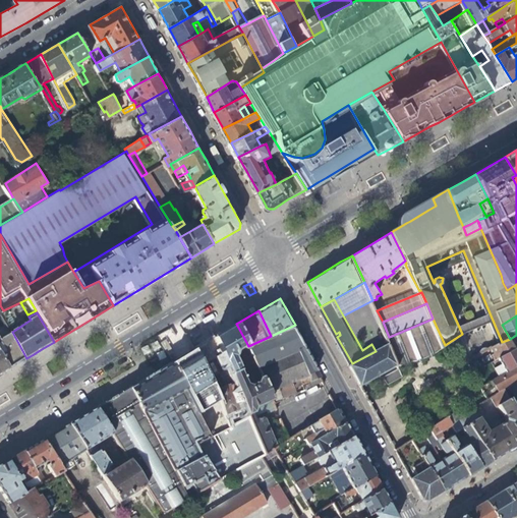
[(438,350),(445,345),(433,319),(389,337),(392,342),(401,363),(402,364),(408,361),(409,363),(415,360),(414,358),(421,357),(421,359),(427,356),(426,355),(428,354),(433,352),(434,354),(439,352),(438,350)]
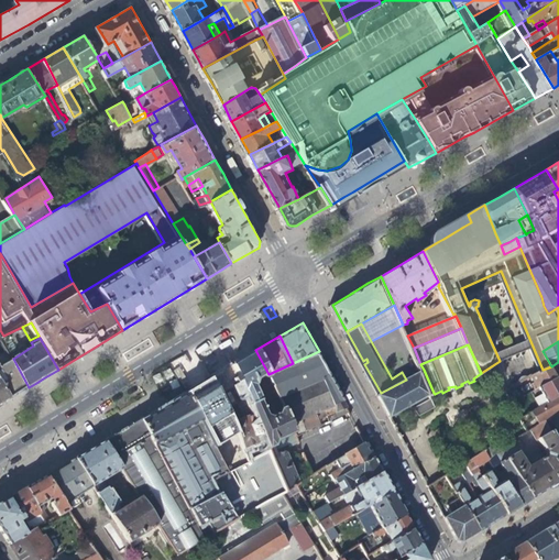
[(0,380),(9,399),(20,393),(29,387),(13,359),(9,350),(0,354),(0,380)]
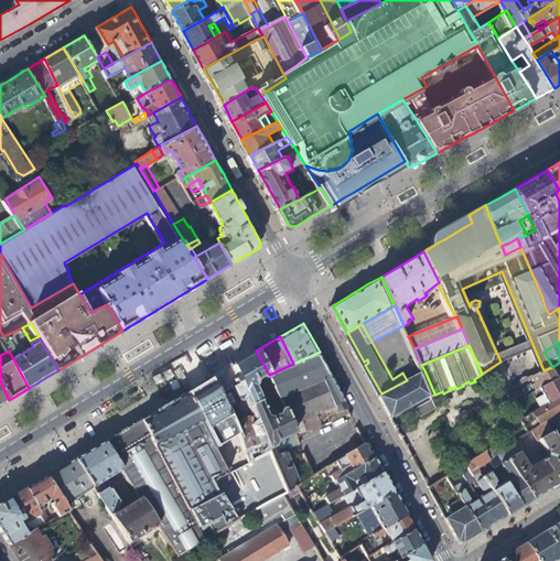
[(289,453),(287,454),(281,453),(278,446),(280,442),(298,432),(297,429),(293,422),(269,375),(256,351),(235,365),(250,400),(256,412),(267,439),(271,450),(289,489),(300,483),(304,481),(291,453),(289,453)]
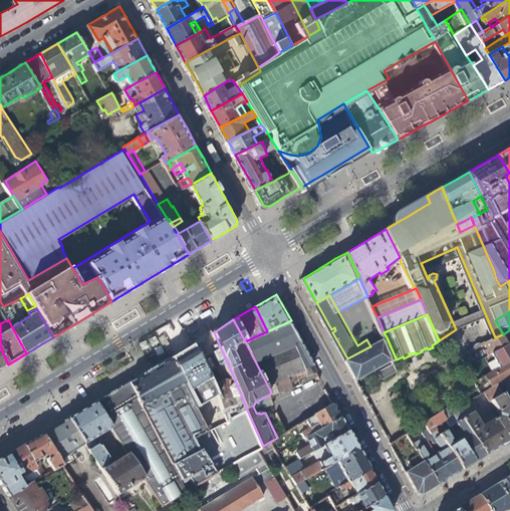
[(267,331),(245,341),(267,385),(297,371),(299,377),(318,369),(291,320),(267,331)]
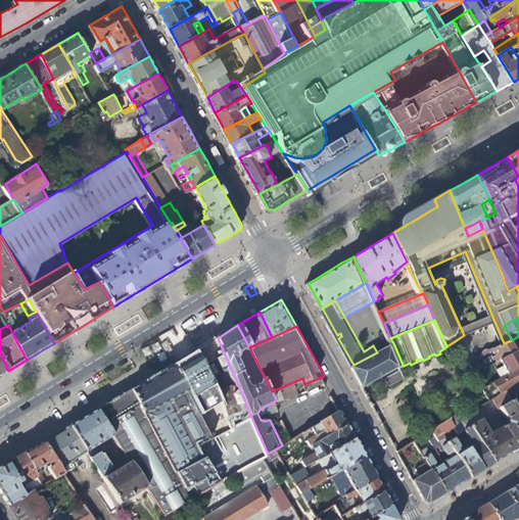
[(227,373),(232,371),(218,338),(209,343),(199,349),(213,375),(216,382),(222,379),(216,365),(221,363),(227,373)]
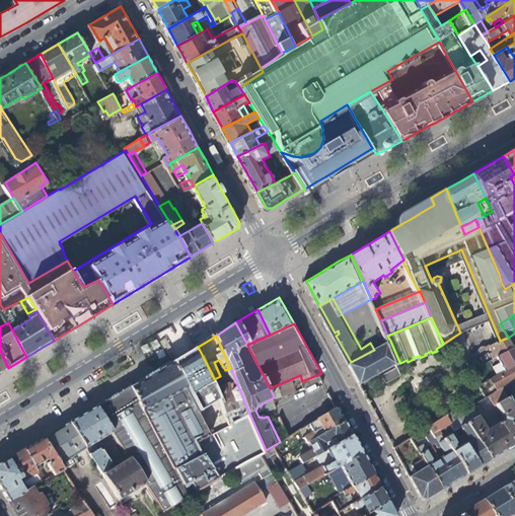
[(493,353),(496,358),(514,347),(508,338),(500,341),(492,345),(495,351),(493,353)]
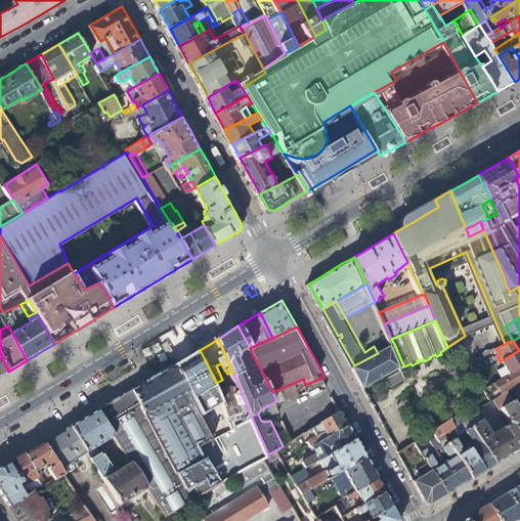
[(384,377),(388,374),(403,365),(394,344),(378,353),(354,365),(365,387),(384,377)]
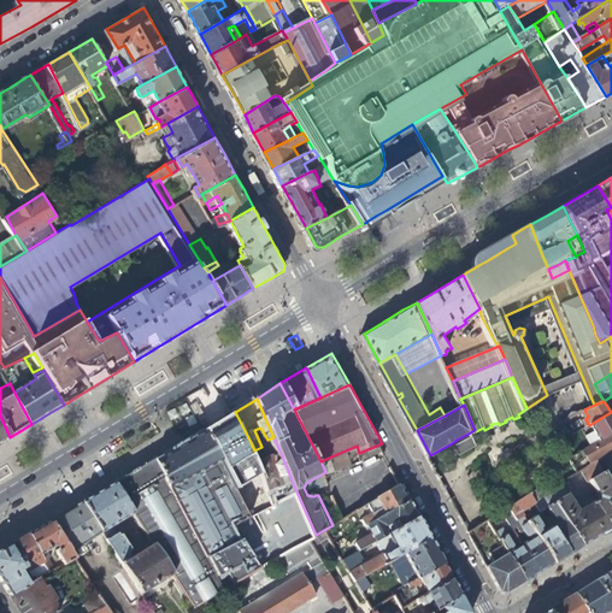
[(584,428),(594,444),(611,434),(611,412),(589,425),(584,428)]
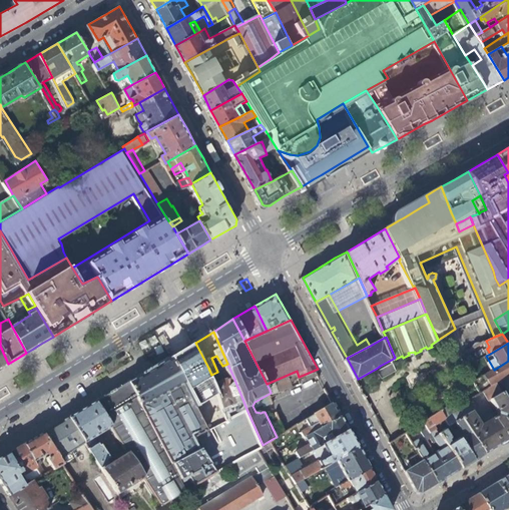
[(0,368),(0,369),(8,364),(0,346),(0,368)]
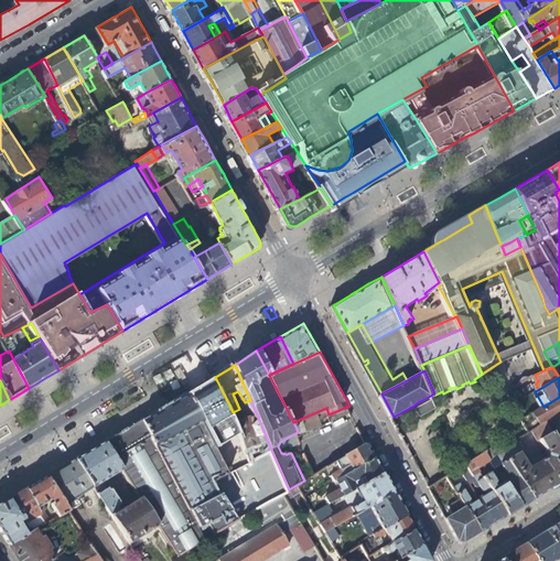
[(219,531),(241,518),(216,479),(230,471),(206,424),(203,419),(189,391),(181,395),(172,401),(144,418),(185,496),(202,526),(206,522),(208,518),(206,515),(217,508),(224,520),(218,524),(217,527),(219,531)]
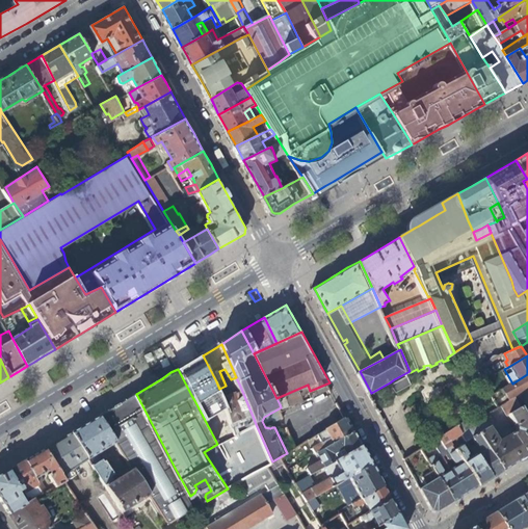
[(236,391),(231,379),(225,369),(219,371),(226,386),(231,394),(236,391)]
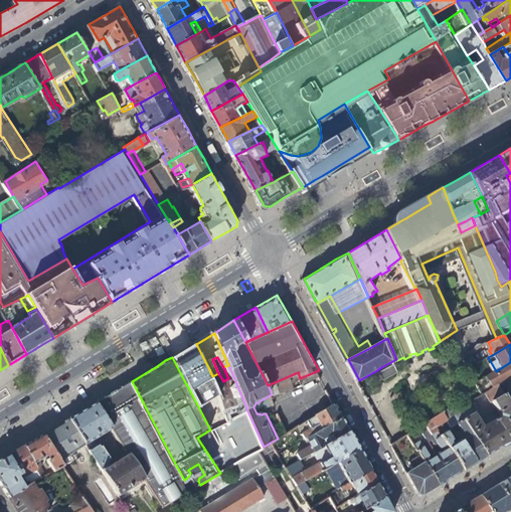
[(381,367),(385,374),(399,366),(397,360),(396,359),(381,367)]
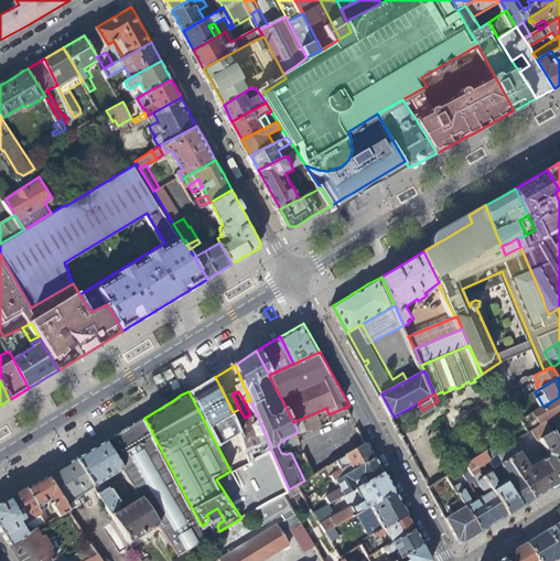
[(548,421),(559,413),(559,397),(544,407),(529,416),(524,418),(530,431),(535,429),(548,421)]
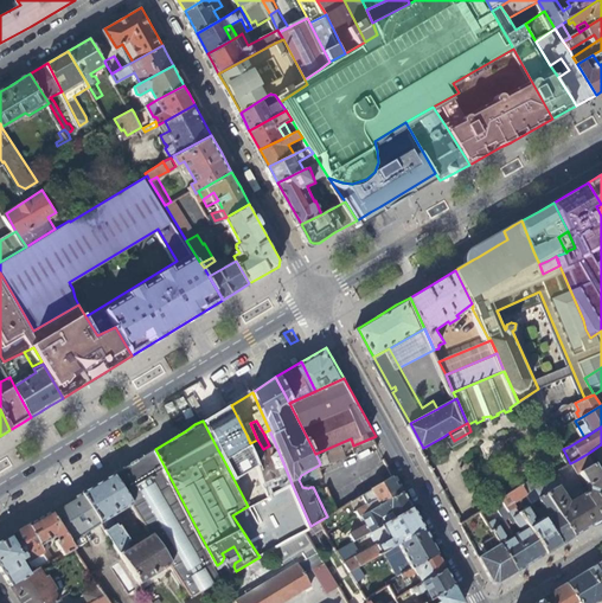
[(554,432),(563,449),(569,447),(559,429),(554,432)]
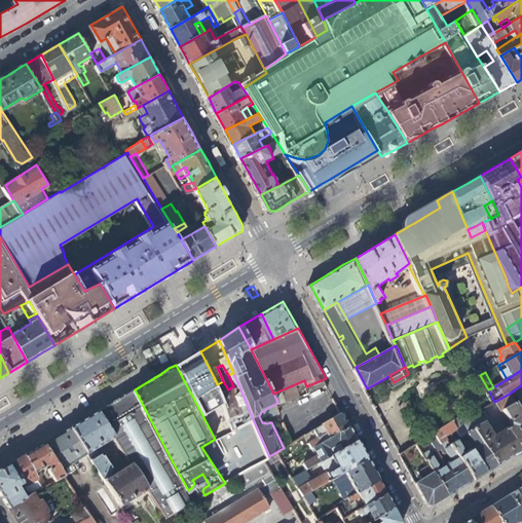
[(410,377),(408,374),(394,382),(396,385),(402,381),(410,377)]
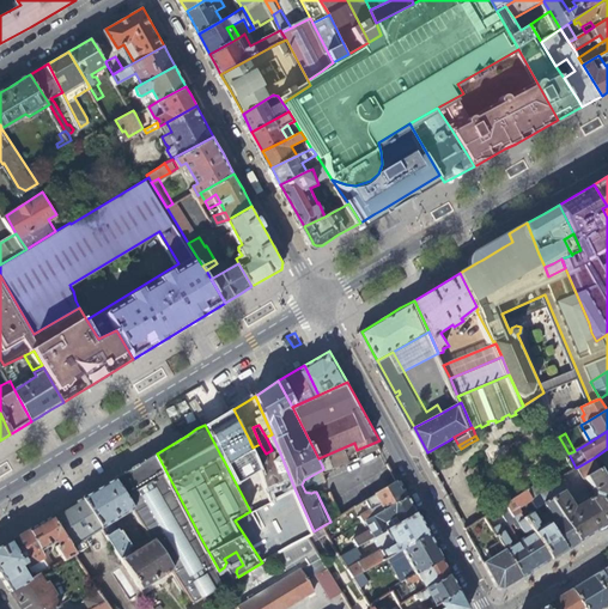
[(272,486),(290,476),(278,448),(272,450),(266,454),(257,457),(260,463),(271,492),(274,489),(272,486)]
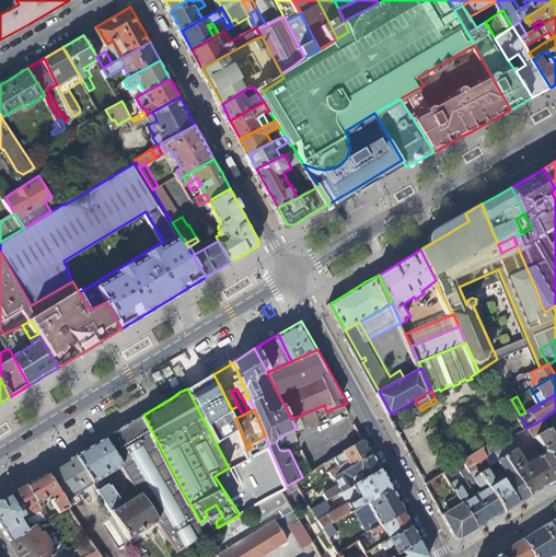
[(209,420),(205,414),(201,416),(205,421),(229,467),(215,476),(240,514),(252,508),(264,500),(282,489),(287,486),(269,447),(251,456),(247,450),(238,424),(226,427),(220,417),(215,417),(209,420)]
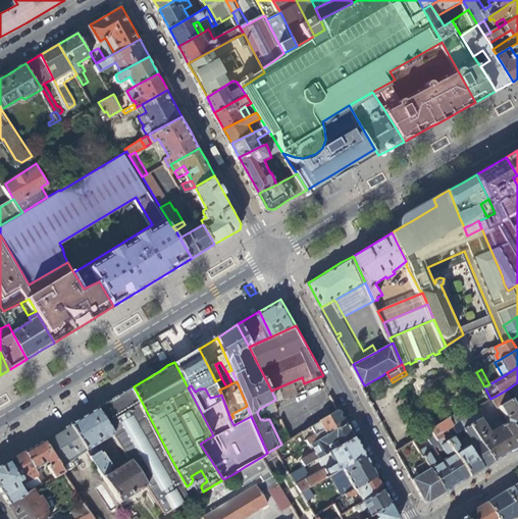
[(171,459),(134,386),(117,396),(100,406),(115,431),(119,437),(127,451),(132,458),(148,483),(152,489),(166,513),(175,508),(192,498),(187,486),(171,459)]
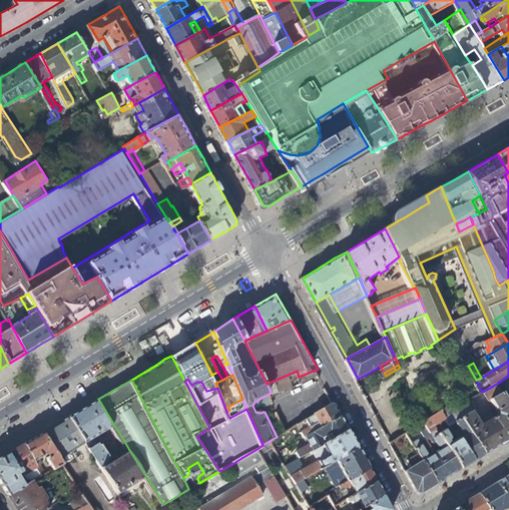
[(491,399),(493,398),(503,391),(498,383),(486,390),(491,399)]
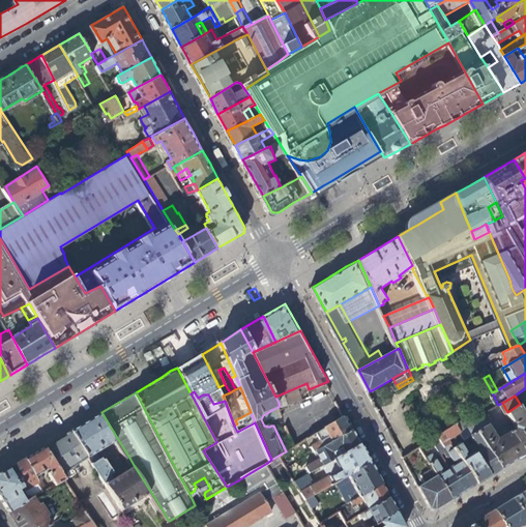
[(496,431),(489,421),(478,429),(503,468),(514,462),(520,459),(525,455),(525,413),(520,404),(509,411),(518,423),(517,427),(497,438),(495,436),(496,431)]
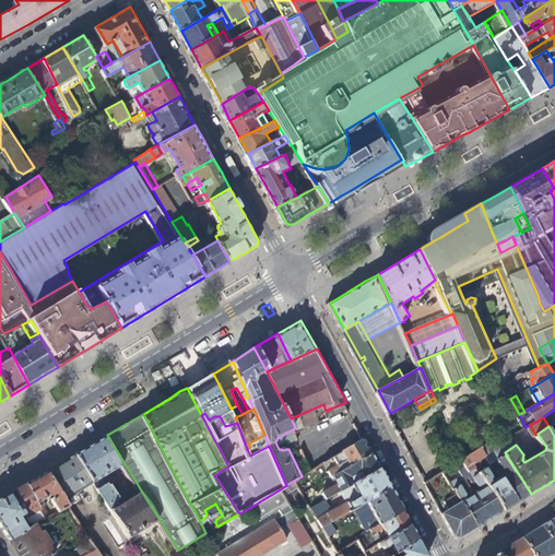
[(105,474),(124,462),(107,435),(101,439),(93,444),(78,452),(95,480),(132,536),(158,518),(141,491),(120,504),(117,498),(121,495),(113,481),(110,483),(105,474)]
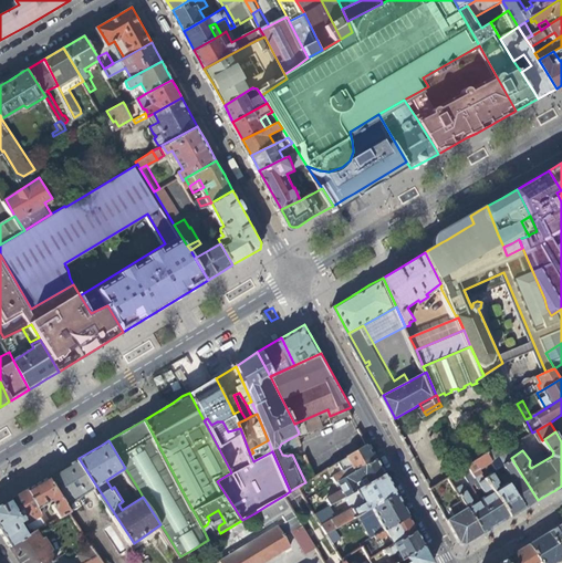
[(500,442),(489,450),(493,458),(499,466),(506,461),(511,458),(522,450),(516,441),(503,449),(500,442)]
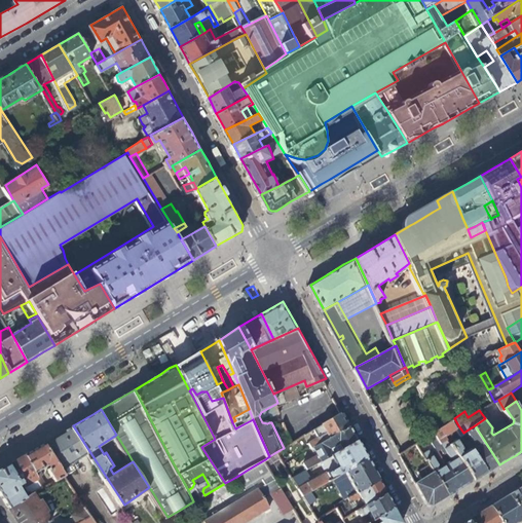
[(314,447),(315,446),(351,424),(346,416),(344,411),(324,423),(329,430),(323,434),(310,441),(314,447)]
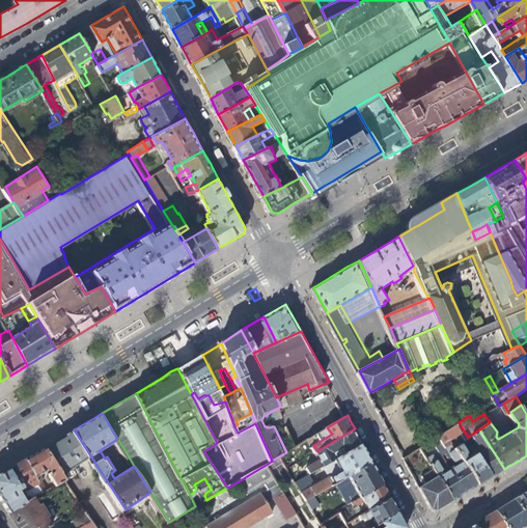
[(451,438),(463,429),(459,422),(441,434),(448,443),(448,444),(453,441),(451,438)]
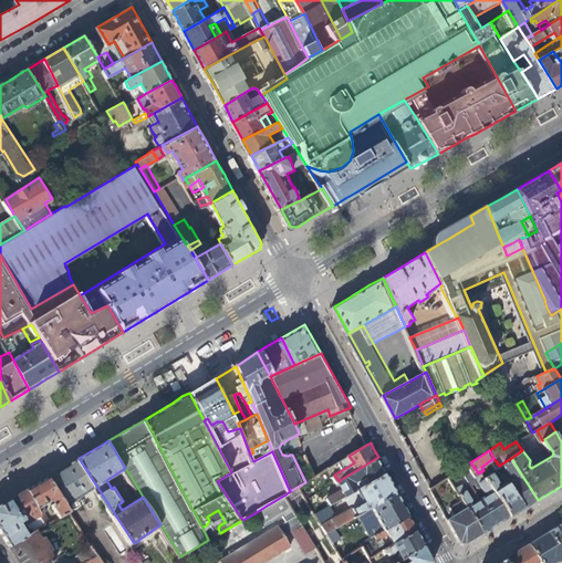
[(343,459),(347,467),(354,462),(349,456),(343,459)]
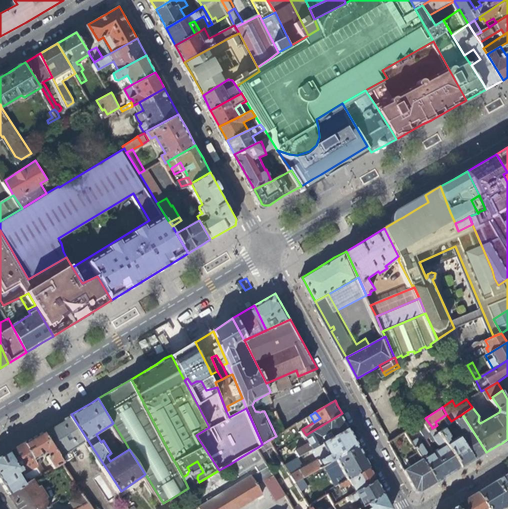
[(302,456),(315,448),(350,427),(346,420),(342,413),(307,434),(311,441),(311,442),(298,450),(302,456)]
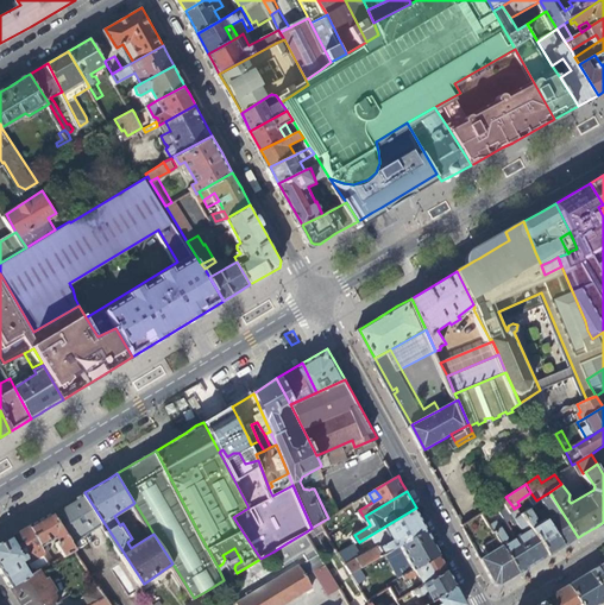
[(87,531),(104,522),(85,492),(81,495),(70,502),(54,511),(73,541),(87,531)]
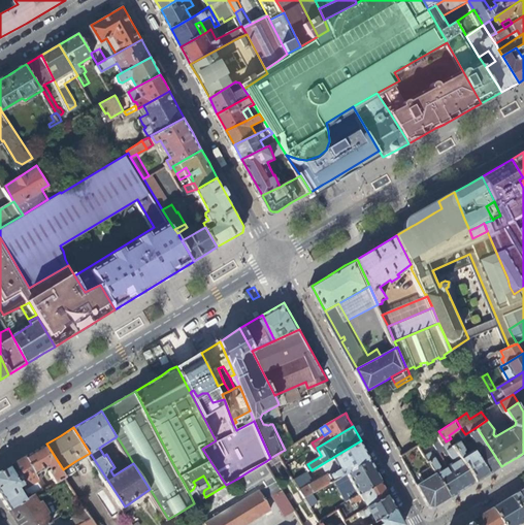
[(469,441),(475,450),(490,473),(496,469),(501,466),(477,427),(471,430),(477,437),(469,441)]
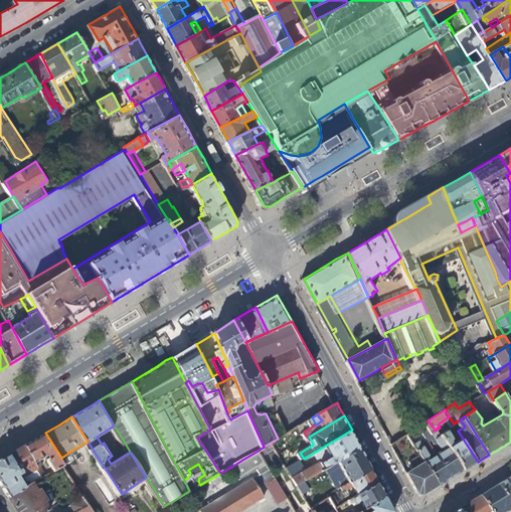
[(427,434),(435,430),(428,420),(420,425),(427,434)]
